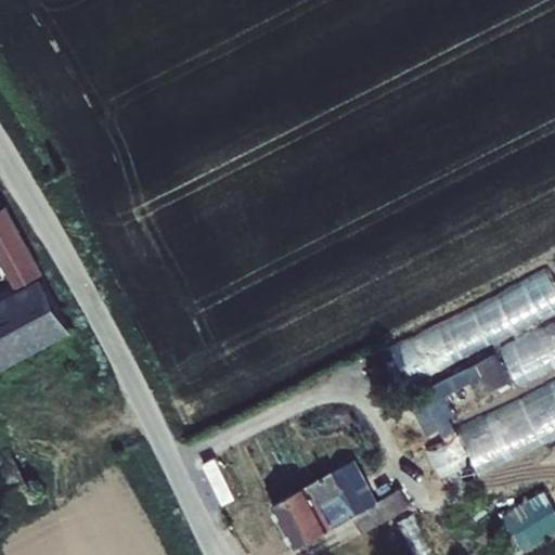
[(42,273),(4,208),(0,210),(0,250),(20,285),(42,273)]
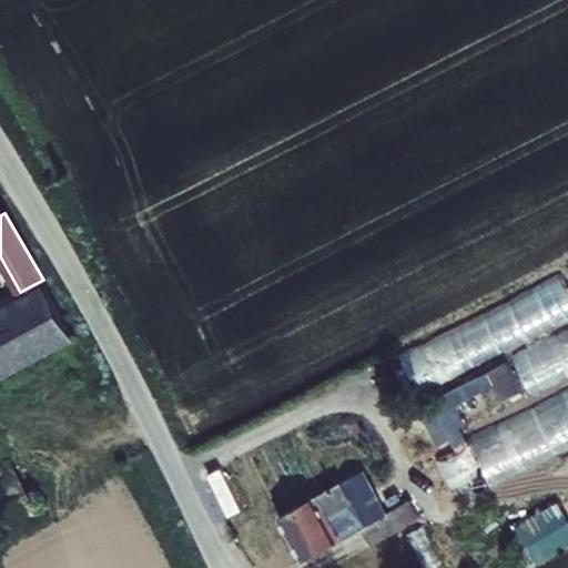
[(0,372),(70,336),(46,290),(0,314),(0,372)]
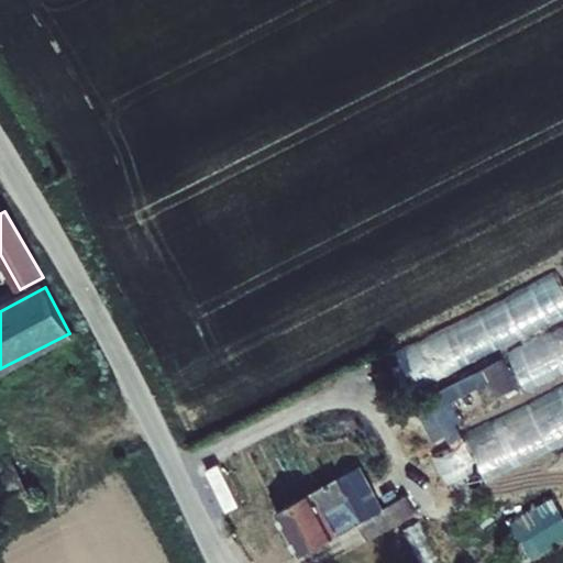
[(562,319),(479,360),(487,375),(562,338),(562,319)]
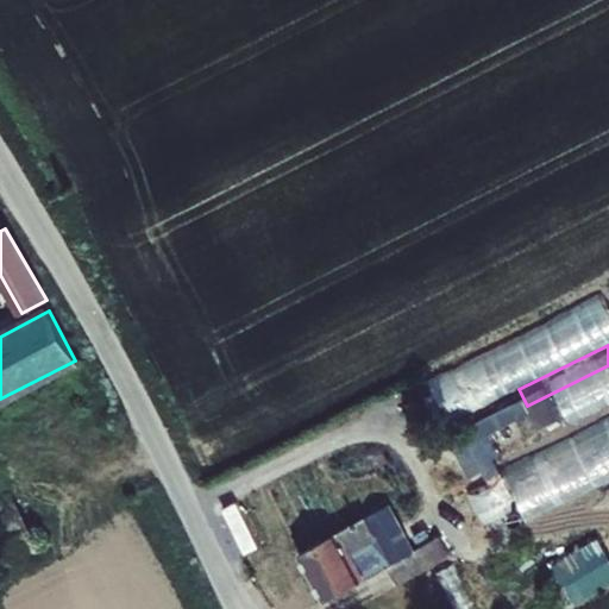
[(494,435),(528,520),(553,509),(520,425),(494,435)]
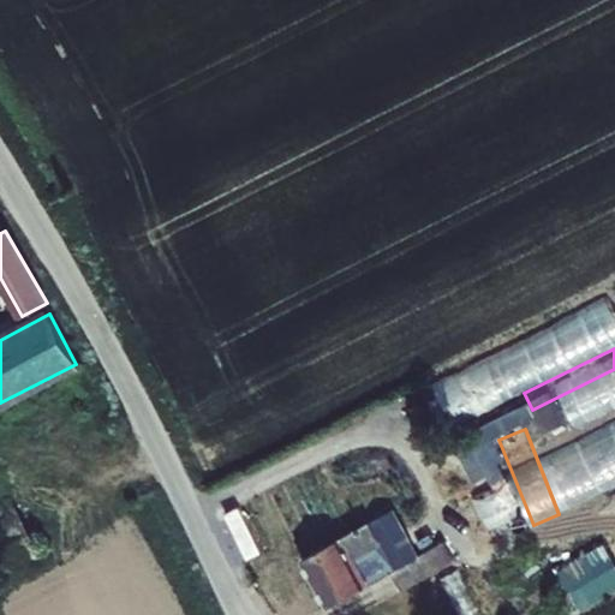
[(614,490),(587,443),(566,455),(598,511),(614,501),(614,490)]
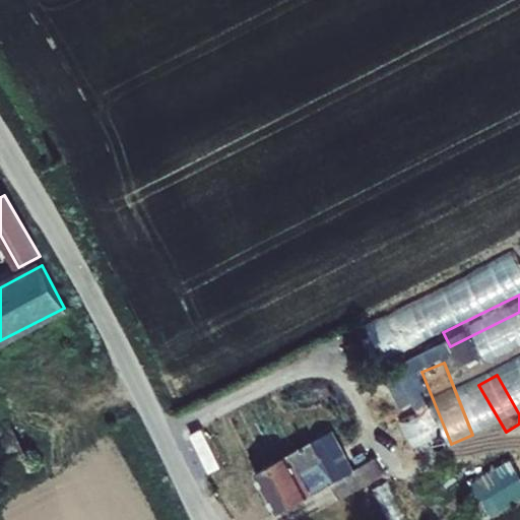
[(38,468),(8,420),(0,426),(0,477),(6,488),(38,468)]
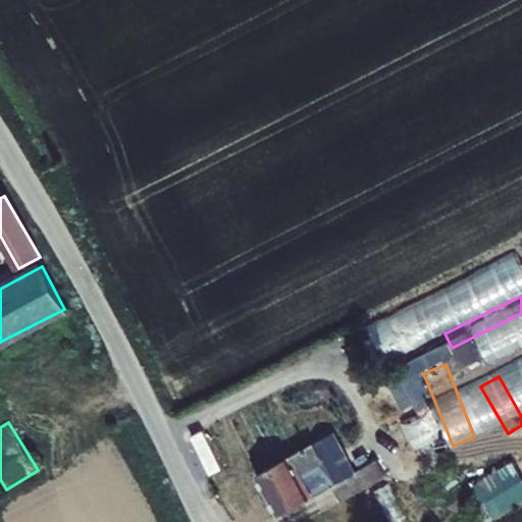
[(354,471),(345,454),(332,432),(256,472),(277,513),(330,484),(340,500),(385,474),(376,459),(371,461),(354,471)]
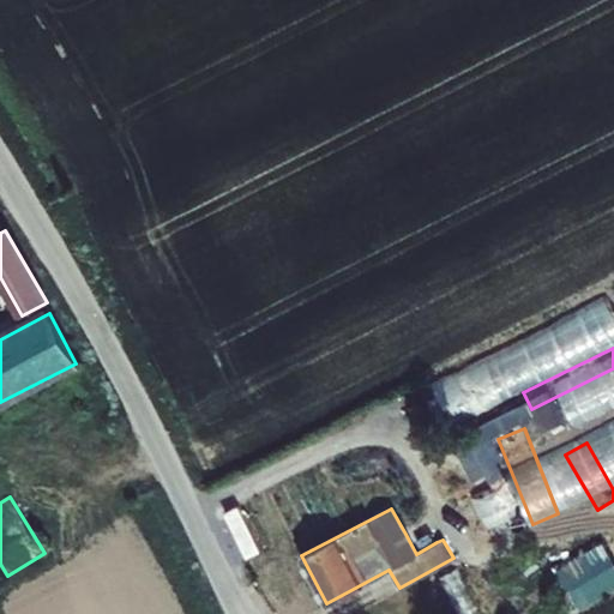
[(405,534),(416,554),(437,542),(426,523),(405,534)]
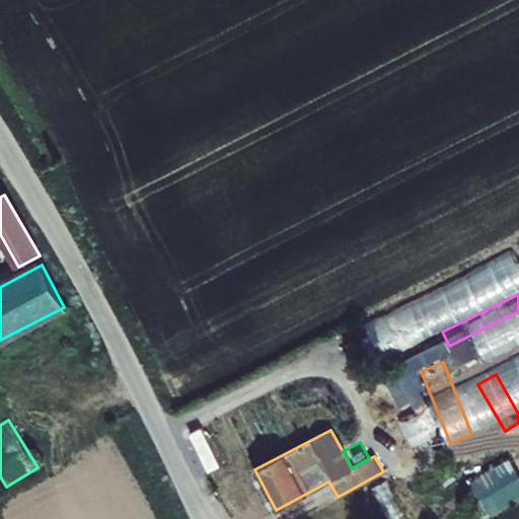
[(518,470),(514,459),(470,477),(486,514),(518,500),(518,470)]
